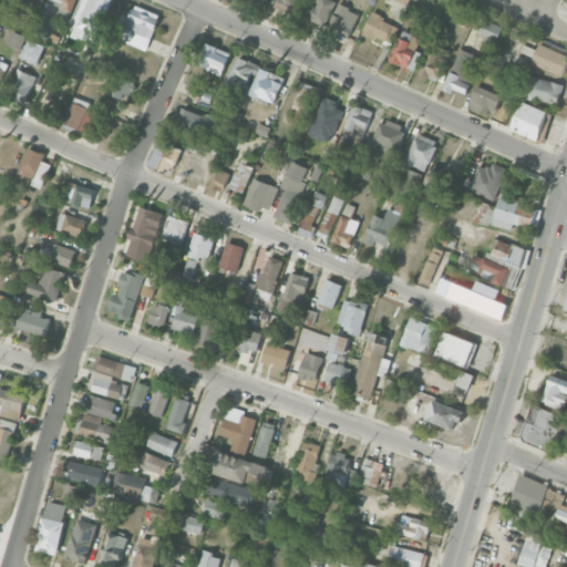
[(64,0),(66,0),(64,7),(73,10),(76,0),(64,0)]
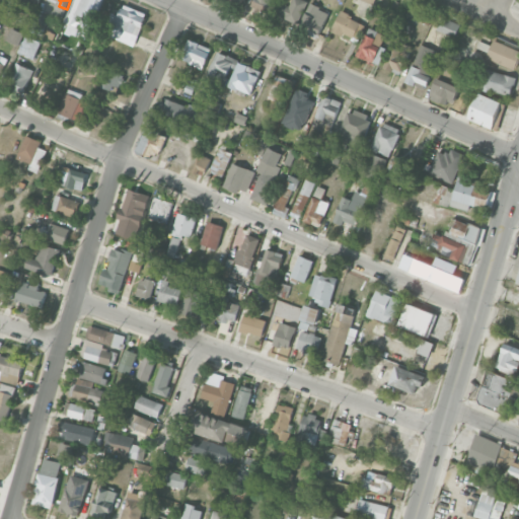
[(73,0),(65,22),(69,23),(66,32),(87,41),(102,0),(73,0)]
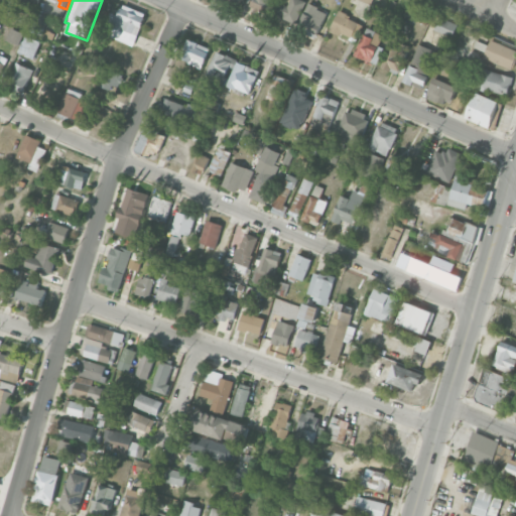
[(251,0),(249,7),(268,15),(274,0),(251,0)]
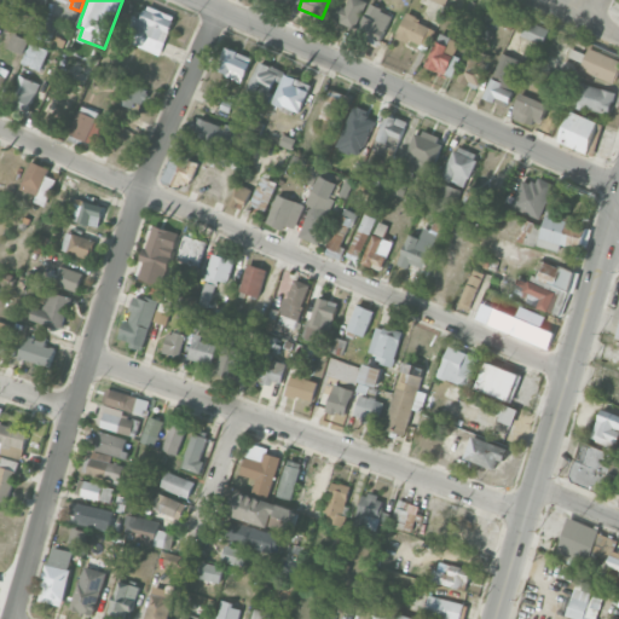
[(366,1),(363,0),(346,0),(337,21),(354,28),(366,1)]
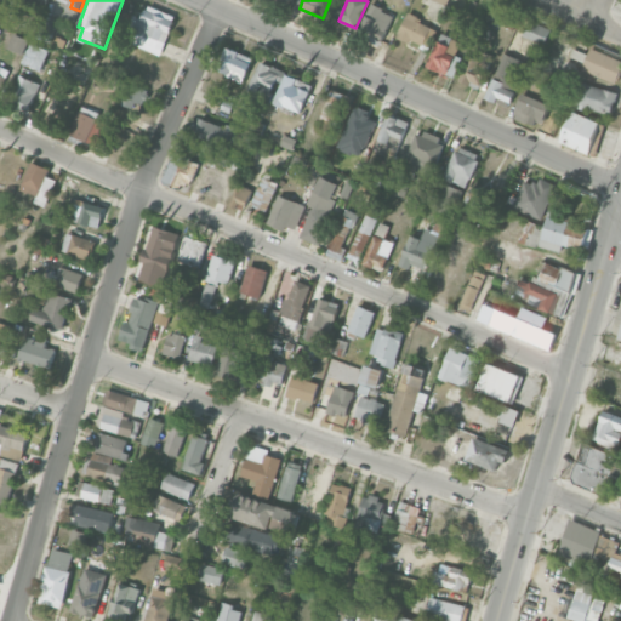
[(358,38),(382,45),(392,12),(368,4),(358,38)]
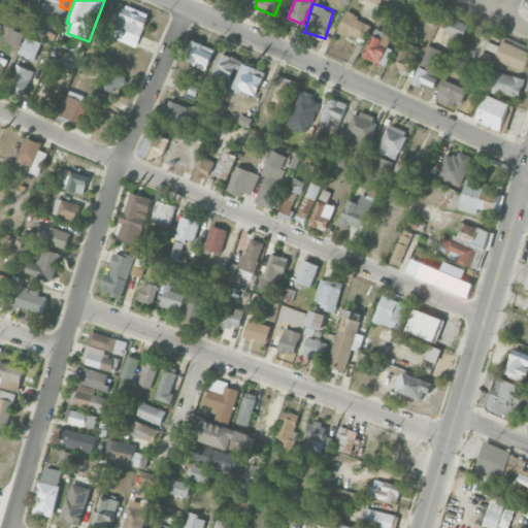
[(150,12),(125,5),(122,15),(113,12),(110,24),(116,26),(112,38),(139,46),(150,12)]
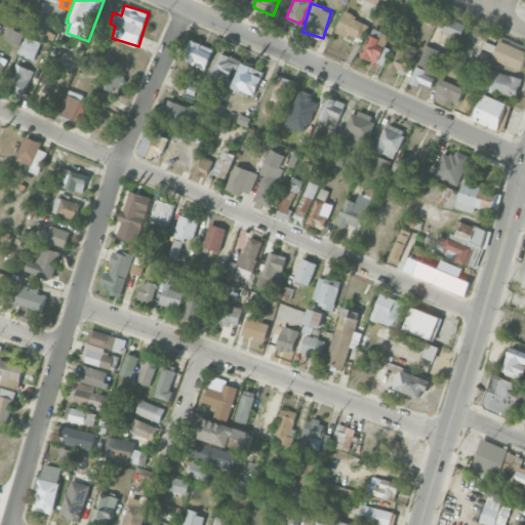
[(344,11),(335,30),(357,39),(365,22),(344,11)]
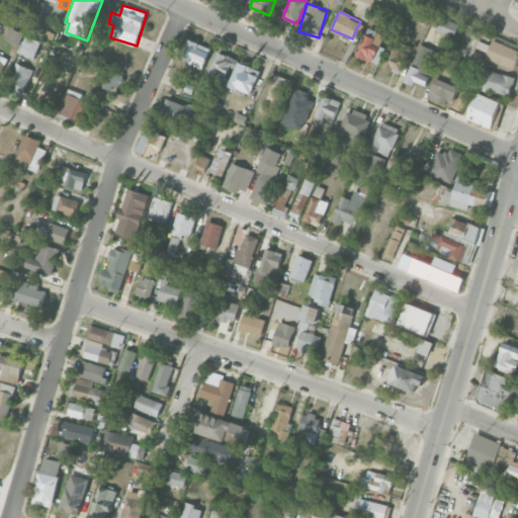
[(436,29),(454,37),(459,24),(441,16),(436,29)]
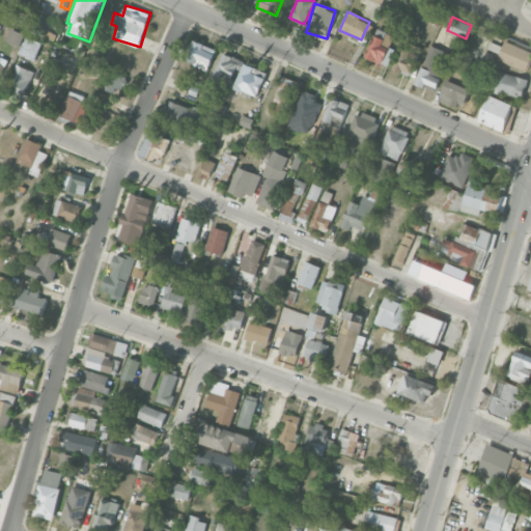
[(6,40),(19,46),(24,33),(11,28),(6,40)]
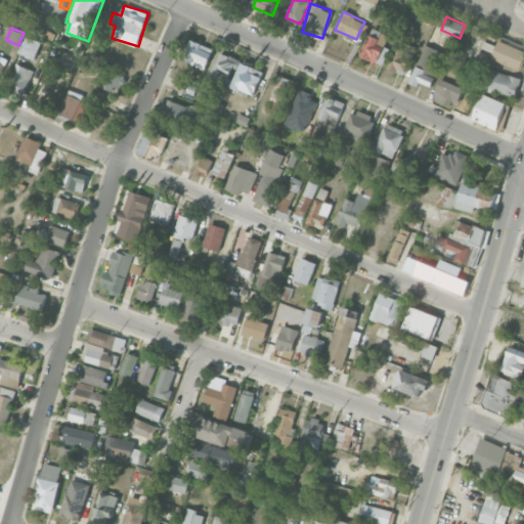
[(359,55),(382,66),(390,49),(385,46),(389,36),(373,28),(359,55)]
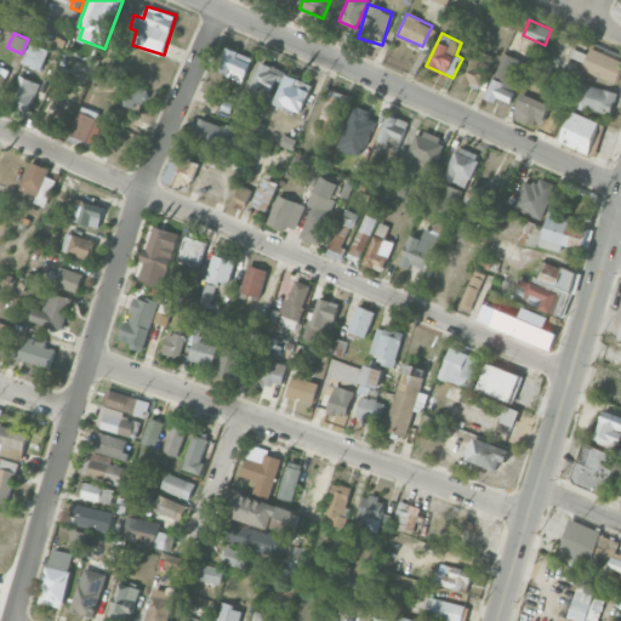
[(47,49),(30,43),(24,63),(41,69),(47,49)]
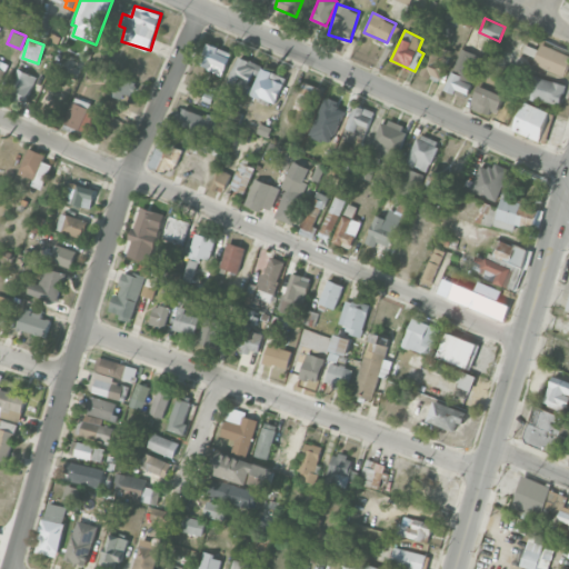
[(232,52),(208,43),(199,66),(223,75),(232,52)]
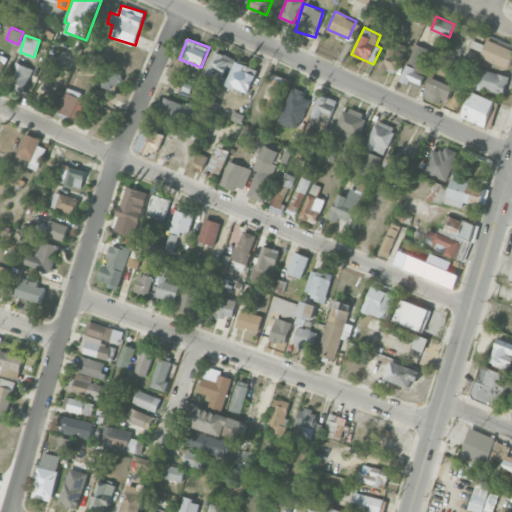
[(479,58),(508,69),(511,58),(511,49),(486,39),(479,58)]
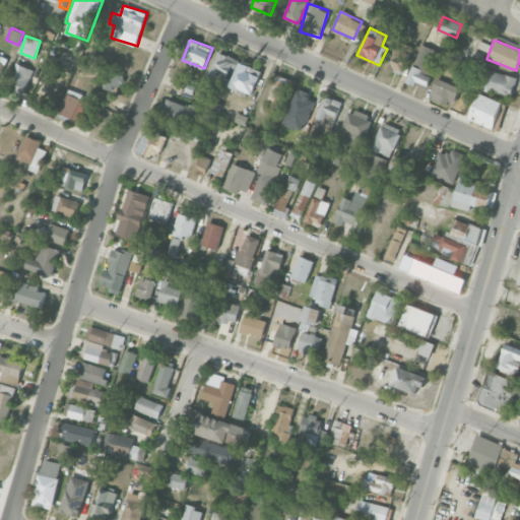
[(407,82),(428,89),(441,51),(420,45),(407,82)]
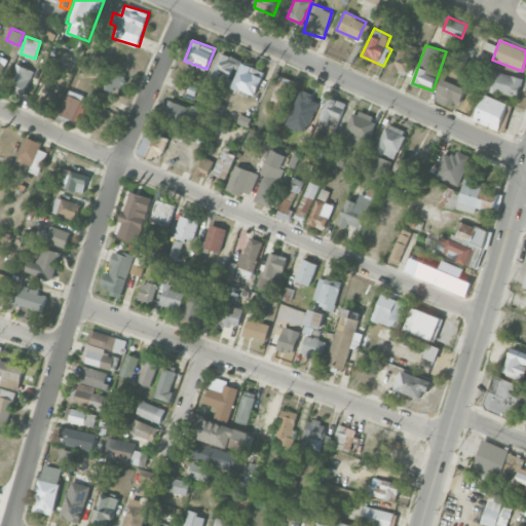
[(389,67),(406,75),(411,63),(404,60),(408,50),(398,46),(389,67)]
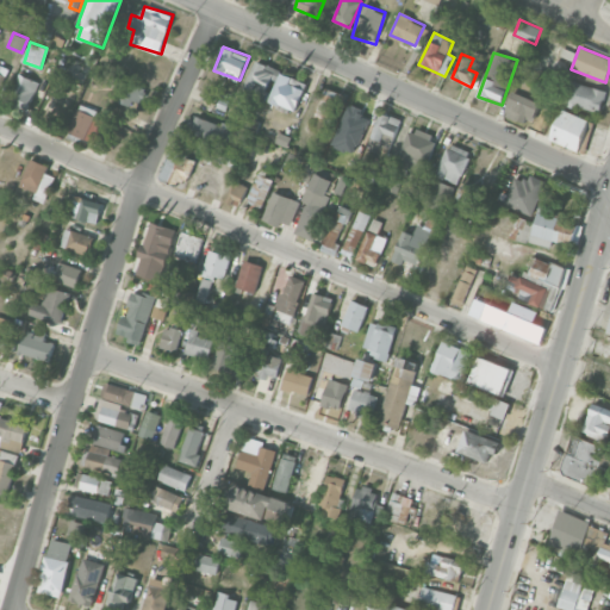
[(262,100),(271,80),(275,82),(281,69),(256,60),(243,92),(262,100)]
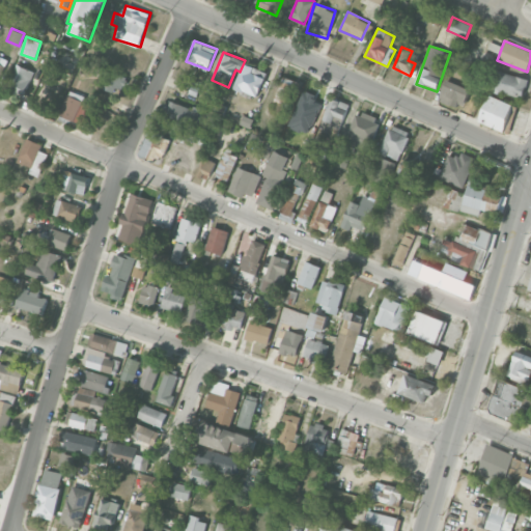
[(476,83),(482,65),(459,58),(453,75),(476,83)]
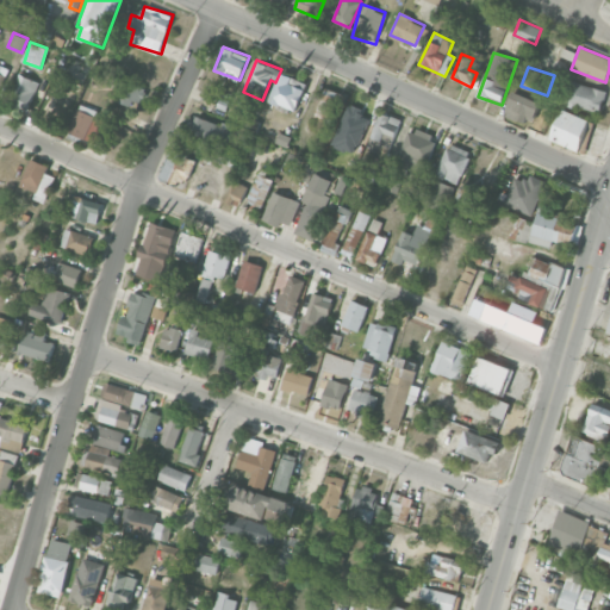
[(268,103),(294,114),(307,83),(281,73),(268,103)]
